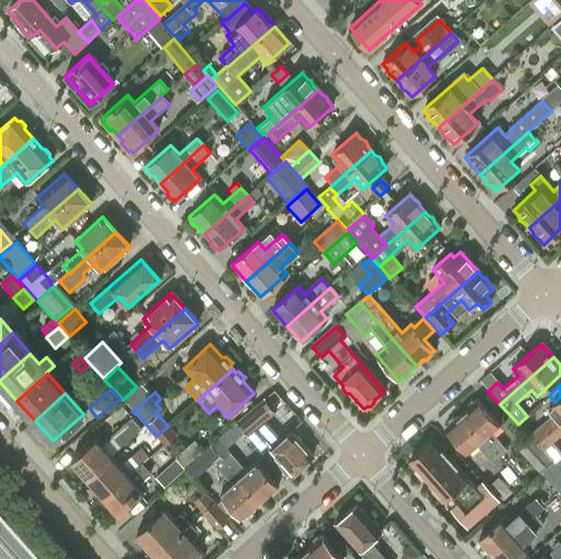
[(537,445),(560,422),(560,398),(549,410),(554,416),(539,429),(536,426),(527,434),(531,439),(537,445)]
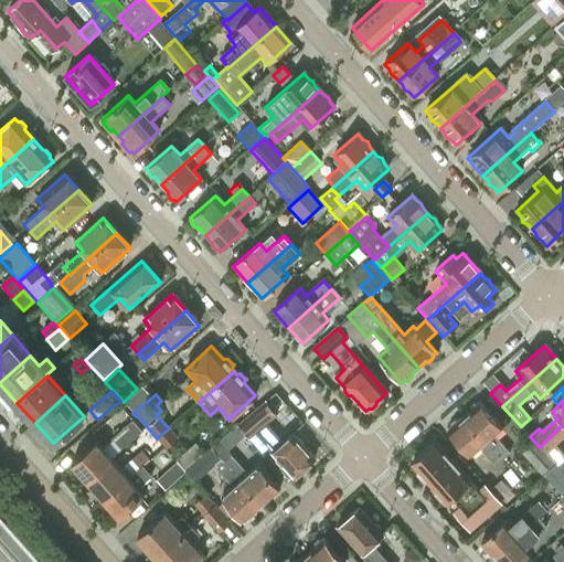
[(265,401),(237,425),(248,438),(276,414),(265,401)]
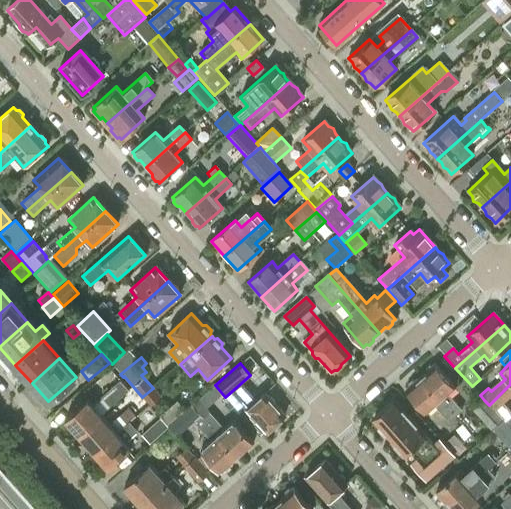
[(447,396),(454,389),(433,365),(431,367),(428,367),(425,370),(424,373),(419,378),(454,418),(461,412),(447,396)]
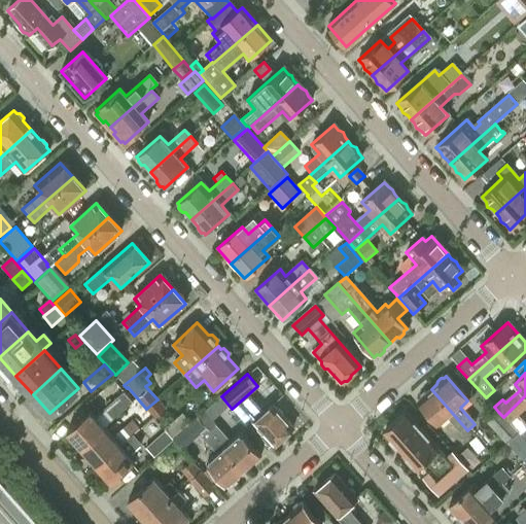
[(461,435),(467,430),(431,389),(426,393),(423,393),(419,397),(419,399),(417,402),(439,426),(447,419),(461,435)]
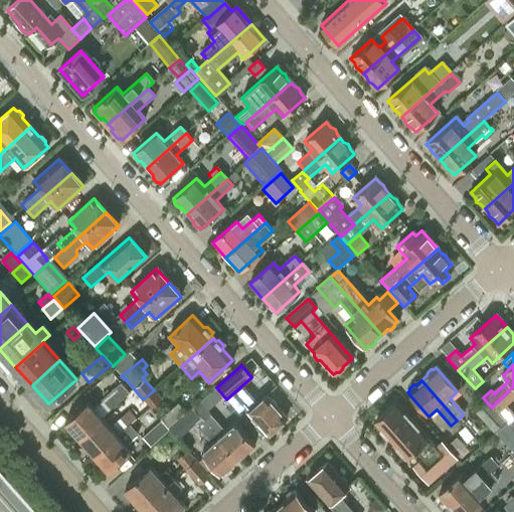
[(113,394),(104,401),(111,409),(129,393),(122,385),(113,394)]
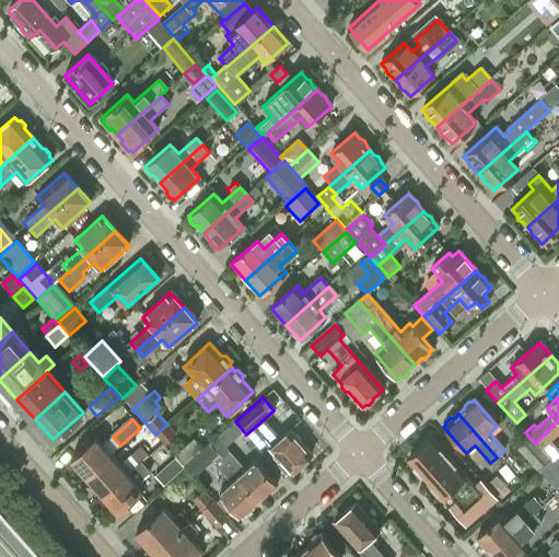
[(558,420),(535,443),(549,460),(550,459),(554,463),(558,457),(558,455),(548,443),(558,433),(558,420)]
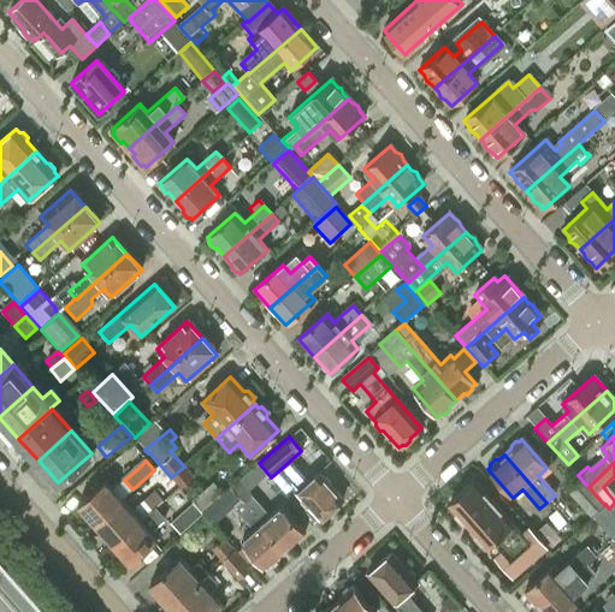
[(289,463),(272,480),(283,492),(289,486),(308,507),(319,520),(319,521),(342,500),(330,486),(330,483),(325,477),(321,477),(319,474),(306,481),(289,463)]
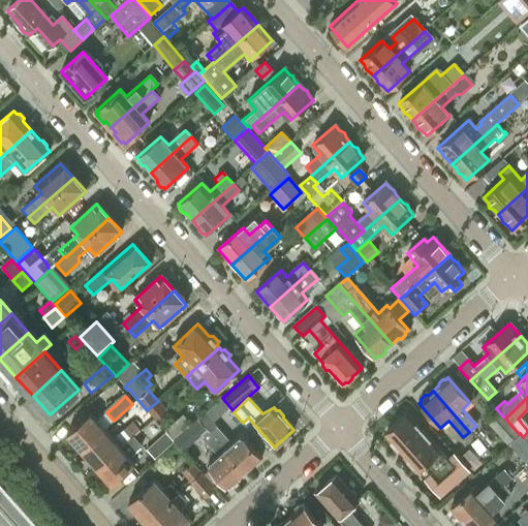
[(155,421),(166,411),(158,401),(147,410),(155,421)]
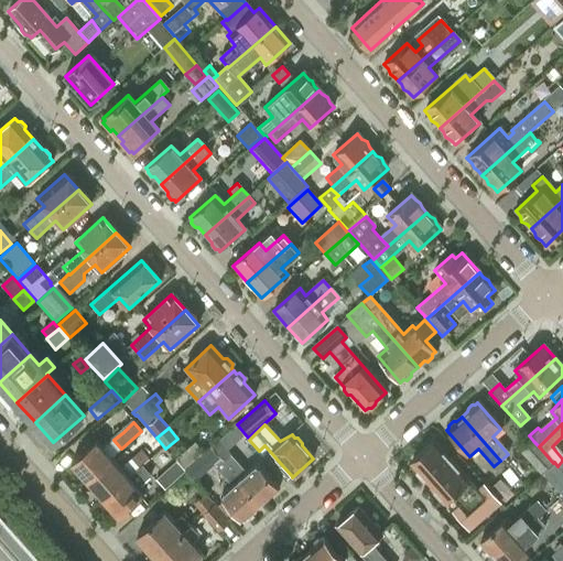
[(87,481),(111,459),(96,441),(71,463),(87,481)]
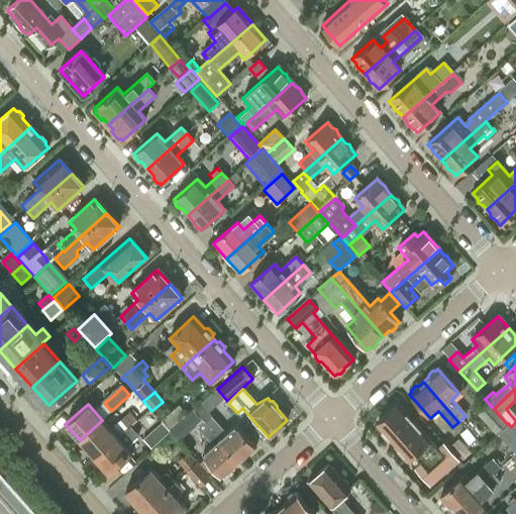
[(211,418),(212,417),(200,404),(193,410),(239,463),(247,455),(249,455),(253,452),(253,449),(255,448),(235,425),(225,434),(211,418)]
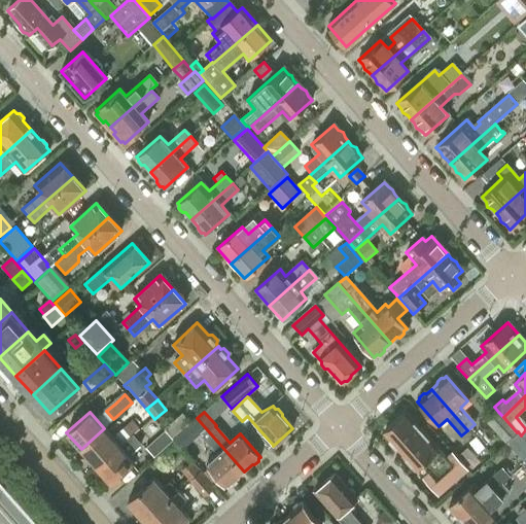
[(452,454),(447,459),(405,412),(385,429),(385,437),(415,470),(421,465),(429,475),(423,480),(437,495),(466,469),(452,454)]
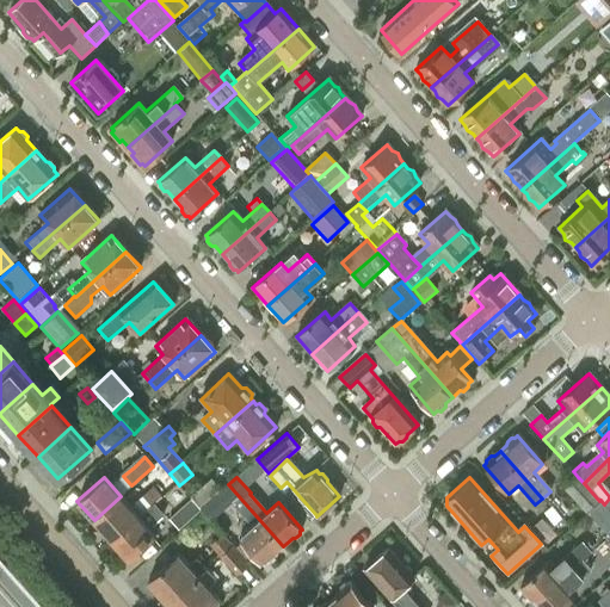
[(599,501),(584,483),(578,477),(564,490),(585,513),(599,501)]
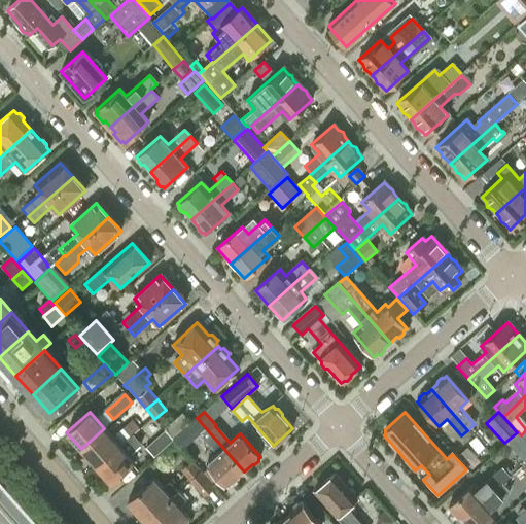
[(236,479),(244,472),(197,418),(186,427),(198,439),(201,437),(217,455),(207,463),(226,487),(229,485),(232,485),(236,482),(236,479)]
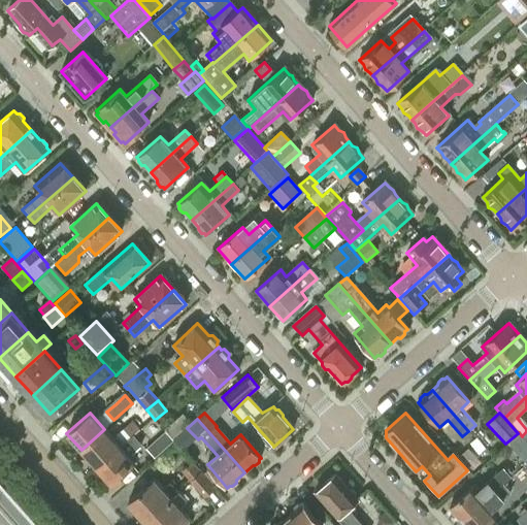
[(133,436),(139,430),(132,422),(122,430),(129,438),(130,439),(133,436)]
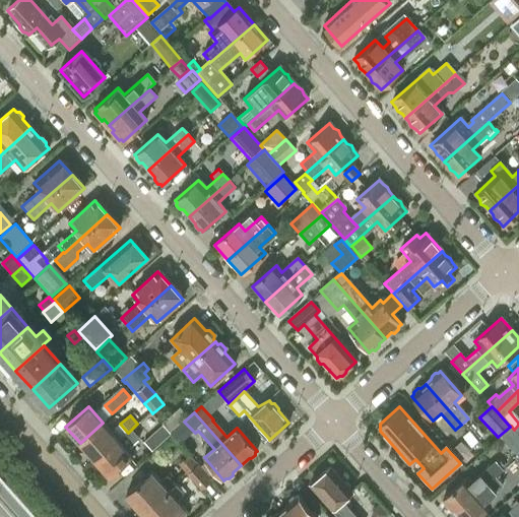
[(119,441),(118,440),(103,423),(80,443),(95,461),(119,441)]
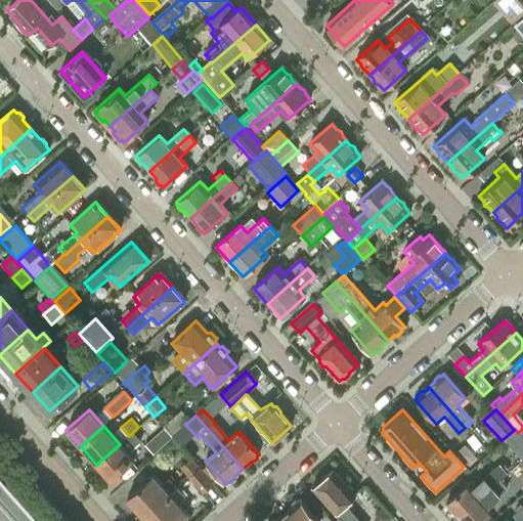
[(153,456),(172,439),(163,429),(144,446),(153,456)]
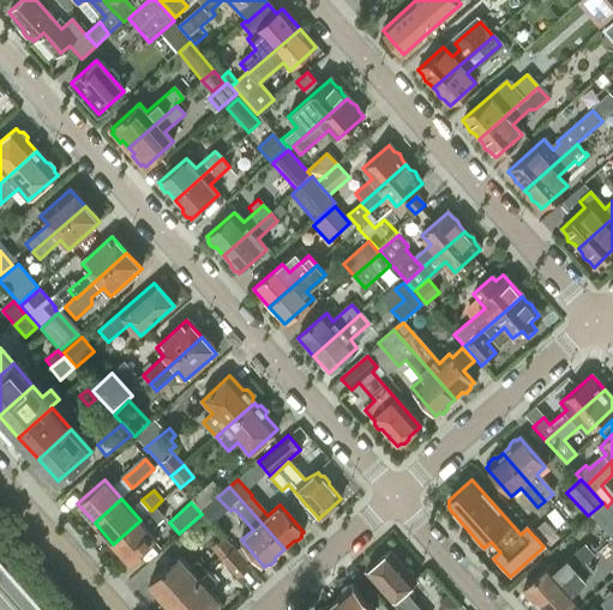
[(307,506),(301,512),(312,523),(318,518),(307,506)]
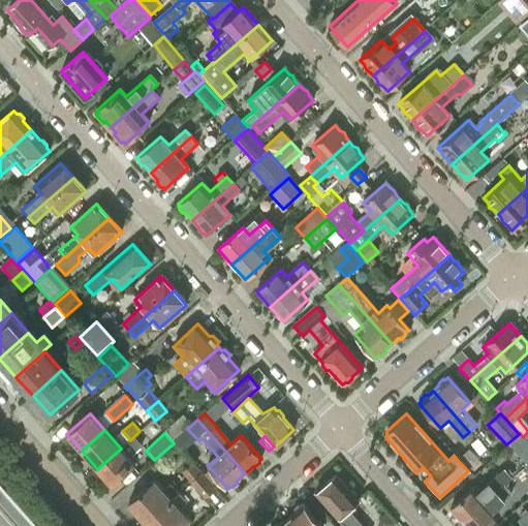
[(128,458),(142,446),(133,437),(130,440),(129,439),(120,447),(121,449),(97,469),(112,485),(134,464),(128,458)]
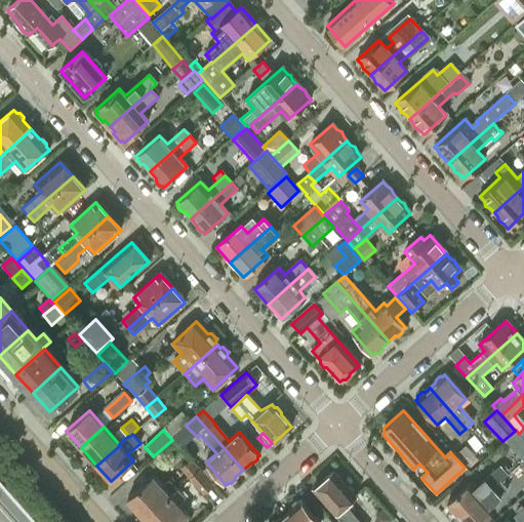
[(523,460),(523,458),(523,441),(517,434),(507,442),(523,460)]
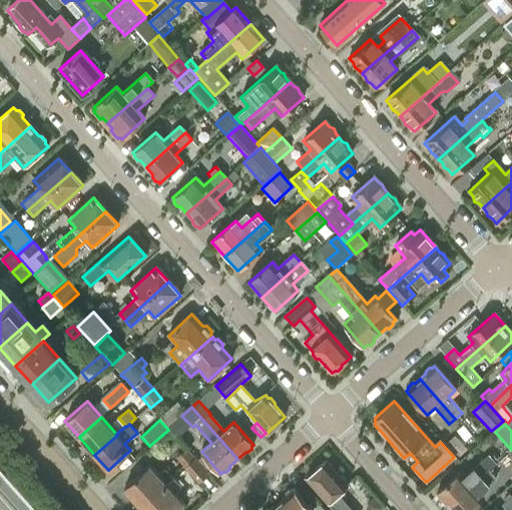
[(458,459),(467,451),(454,436),(445,444),(458,459)]
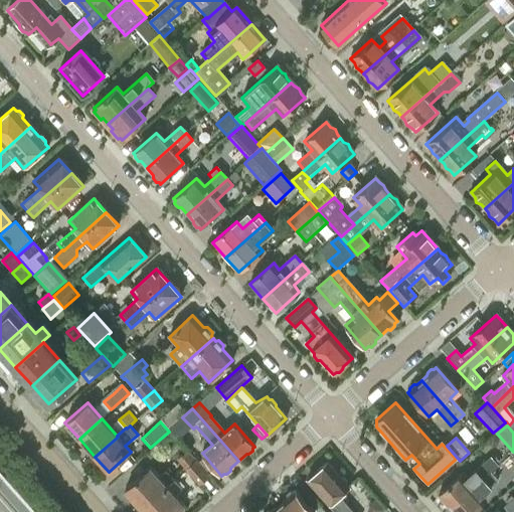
[(152,463),(168,449),(161,441),(145,455),(152,463)]
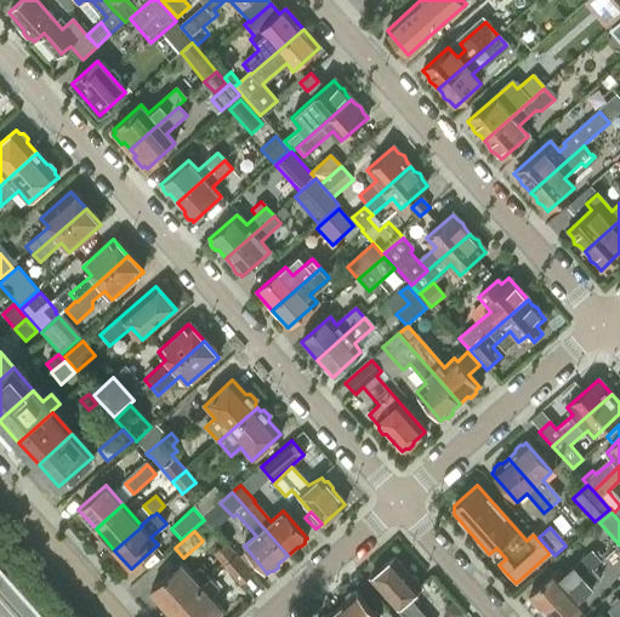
[(223,567),(234,558),(225,547),(214,555),(223,567)]
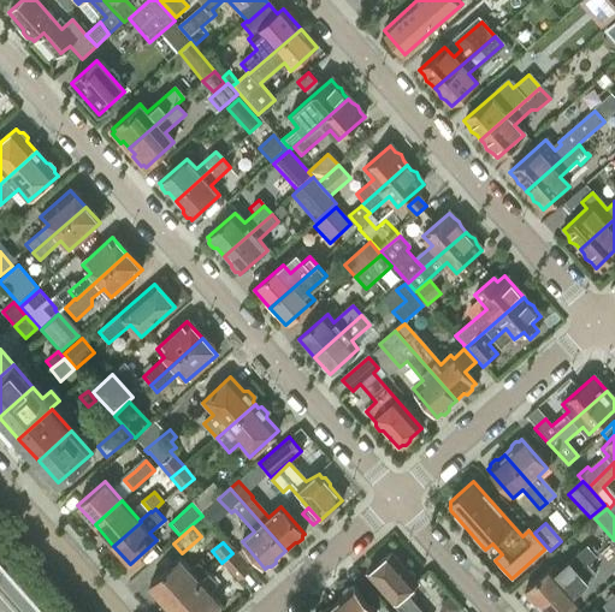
[(593,557),(597,553),(592,547),(589,551),(586,548),(559,574),(553,568),(524,593),(538,610),(587,566),(586,565),(595,558),(593,557)]
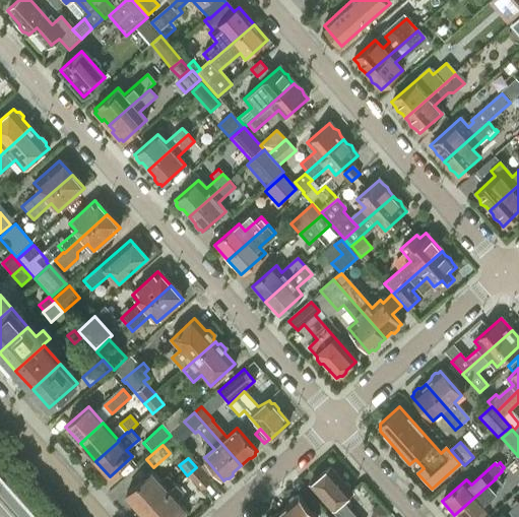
[(196,467),(187,475),(196,486),(201,491),(210,482),(205,477),(196,467)]
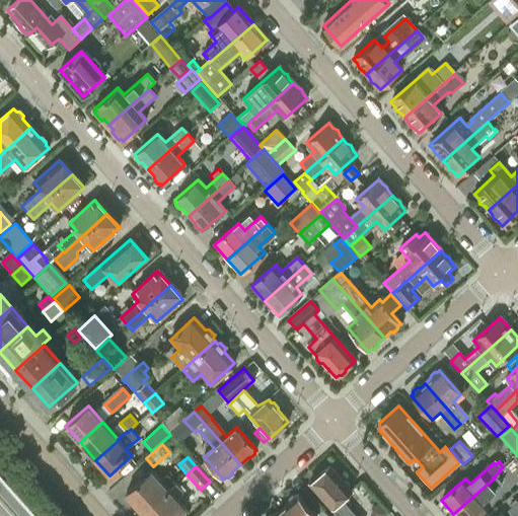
[(345,484),(343,484),(328,467),(309,485),(337,515),(354,515),(342,501),(351,493),(349,490),(349,488),(345,484)]
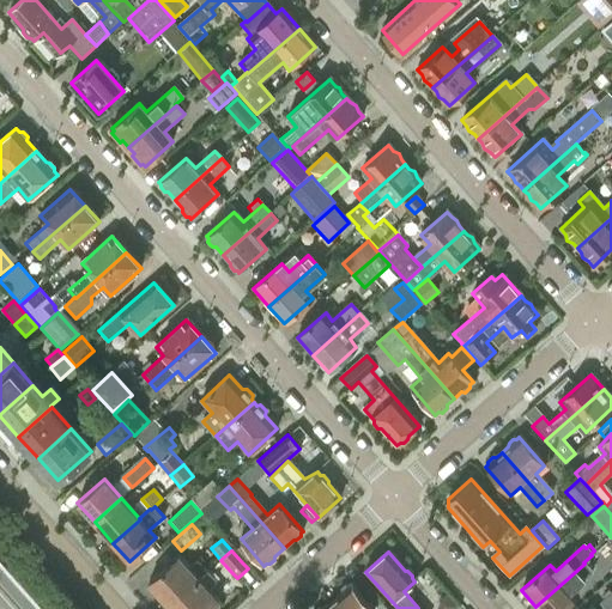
[(198,560),(188,568),(179,556),(149,583),(169,607),(207,572),(198,560)]
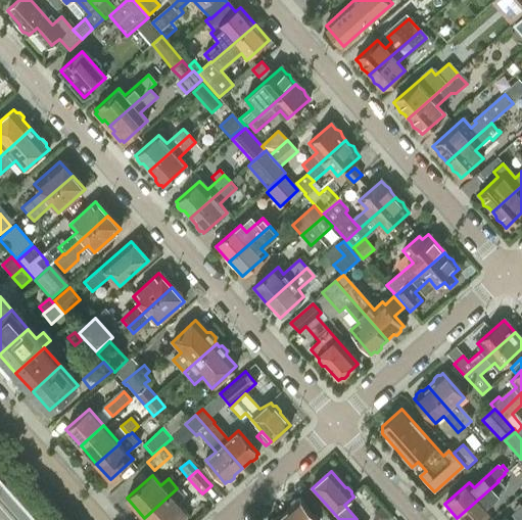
[(488,504),(505,488),(499,481),(457,518),(458,519),(480,519),(492,509),(488,504)]
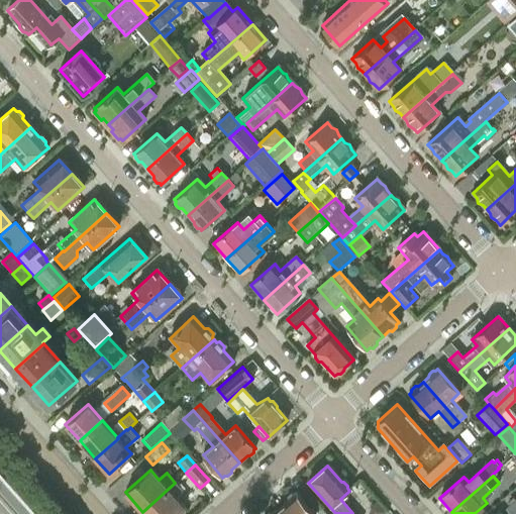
[(175,498),(183,491),(175,483),(142,512),(143,513),(176,513),(184,507),(175,498)]
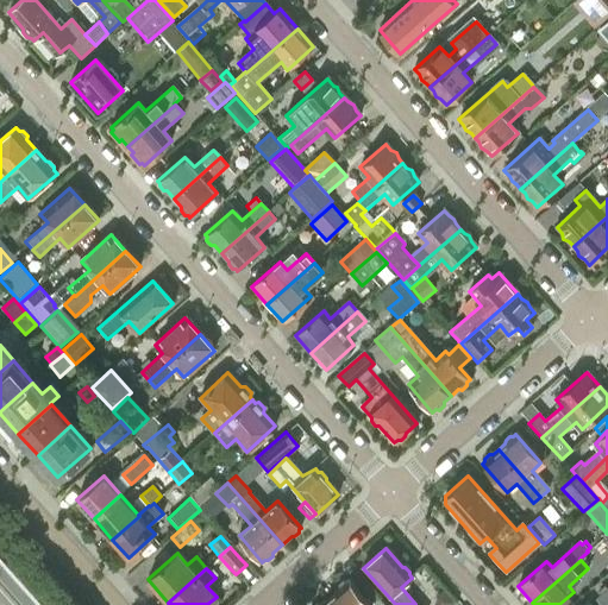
[(368,604),(348,581),(345,583),(343,583),(338,587),(337,590),(328,598),(333,604),(368,604)]
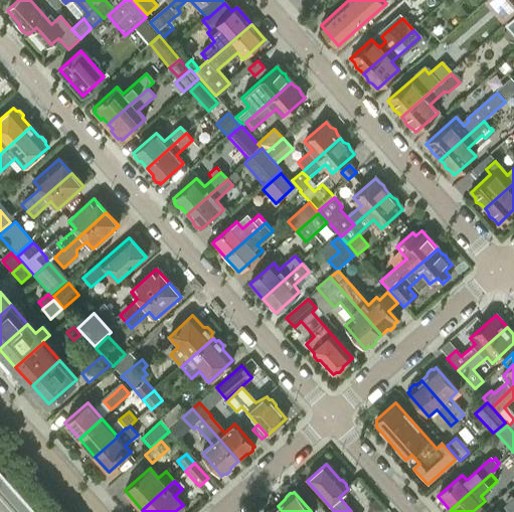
[(513,511),(513,497),(503,507),(506,511),(513,511)]
